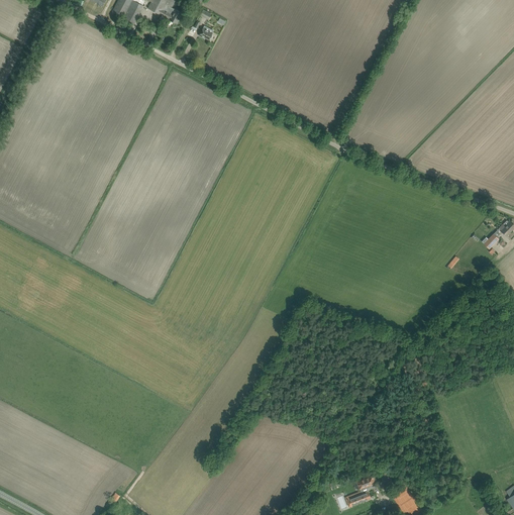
[(114,0),(109,9),(115,12),(131,21),(140,3),(133,0),(114,0)]
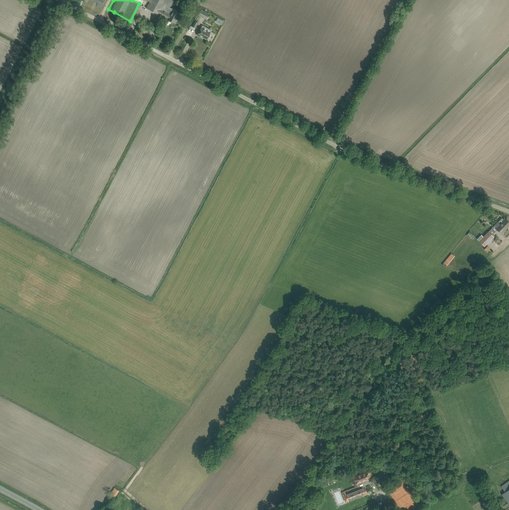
[(179,11),(167,5),(170,0),(147,0),(143,6),(173,22),(179,11)]
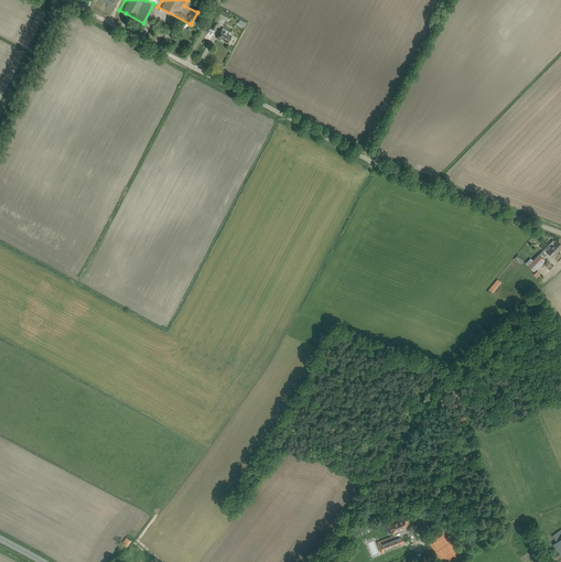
[(215,14),(224,20),(227,13),(218,9),(215,14)]
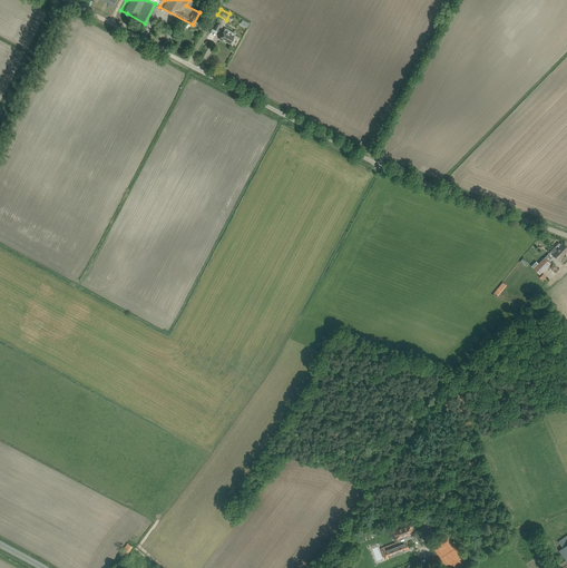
[(222,39),(227,41),(230,37),(231,35),(221,29),(216,37),(222,39)]
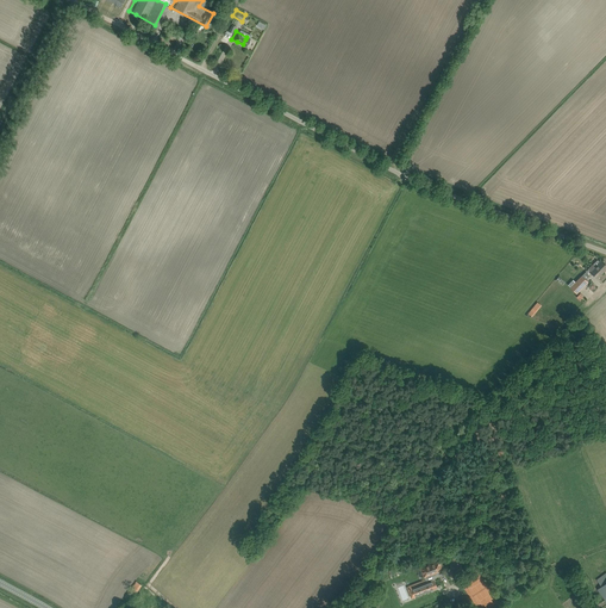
[(593,275),(604,265),(598,259),(597,260),(594,258),(585,267),(593,275)]
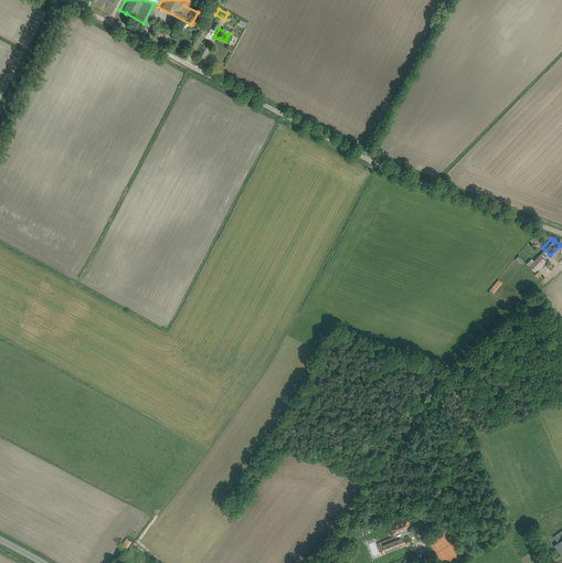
[(526,265),(532,271),(543,259),(537,254),(526,265)]
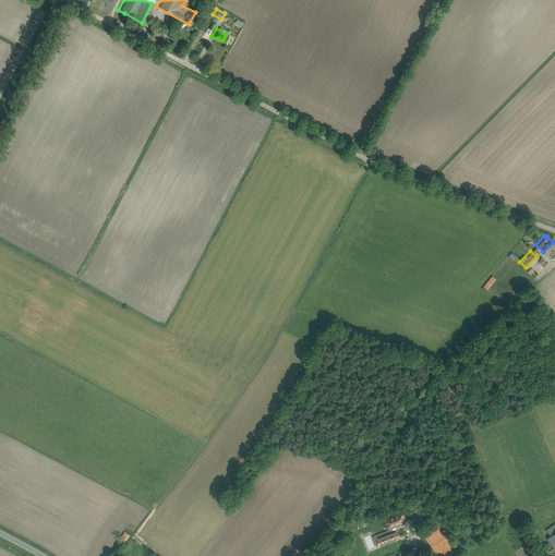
[(485,287),(494,276),(490,273),(481,285),(485,287)]
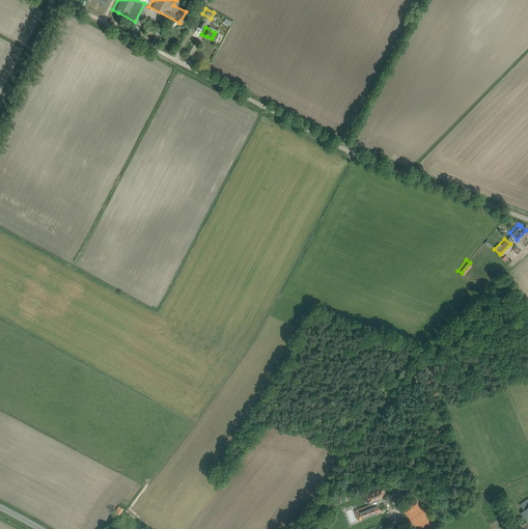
[(389,483),(390,493),(399,493),(399,482),(389,483)]
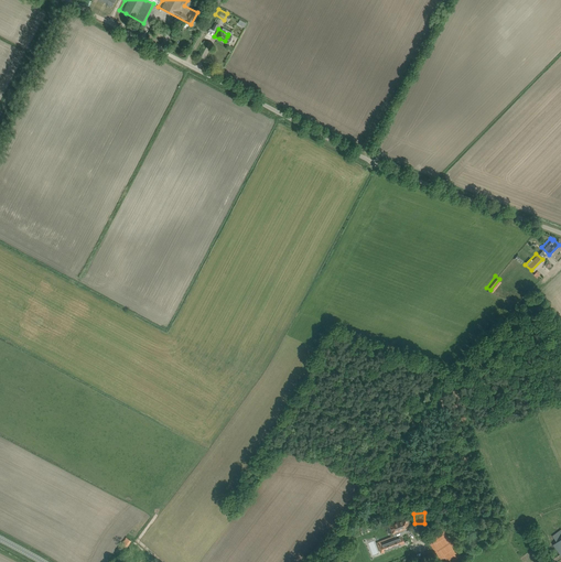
[(375,543),(379,542),(381,549),(401,541),(398,535),(396,529),(407,525),(405,519),(403,516),(386,522),(389,531),(390,531),(391,533),(374,540),(375,543)]
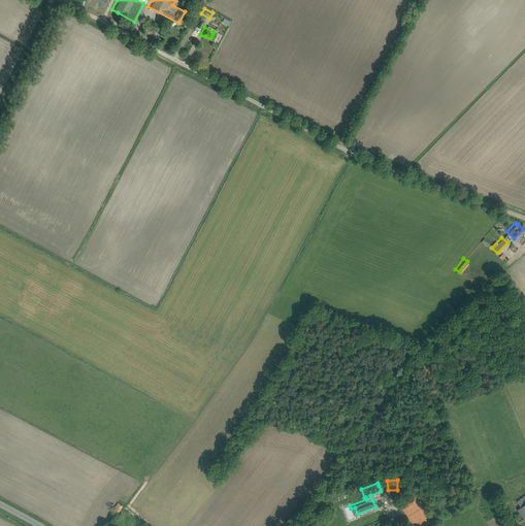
[(429,520),(414,495),(405,500),(421,525),(429,520)]
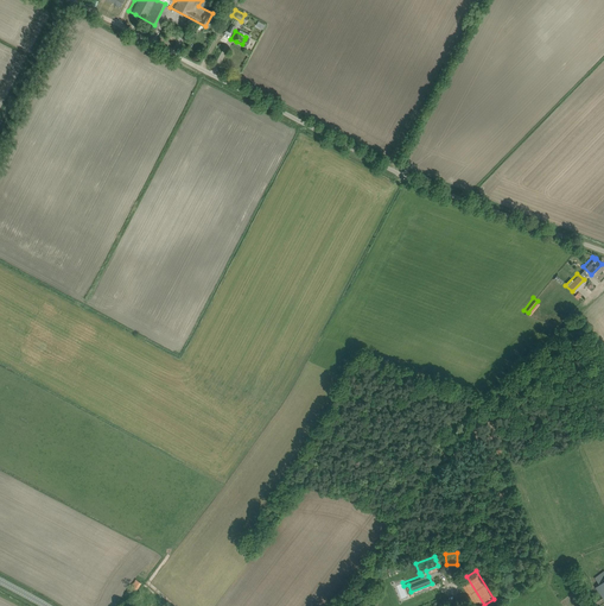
[(603,575),(592,585),(603,601),(603,575)]
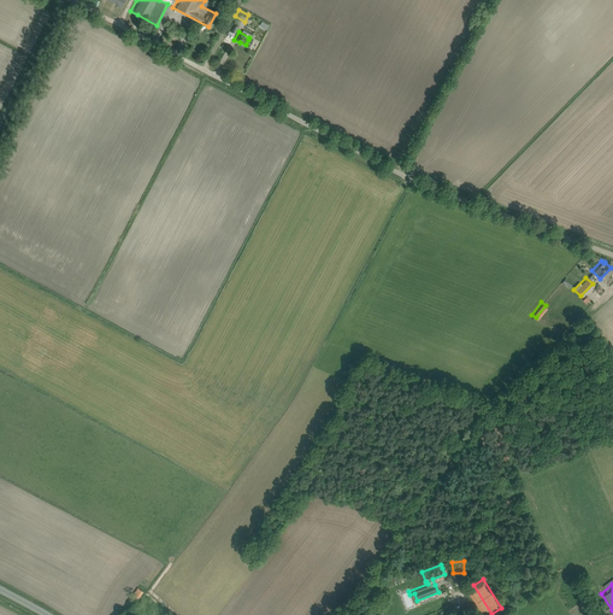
[(123,602),(128,605),(140,590),(135,586),(123,602)]
